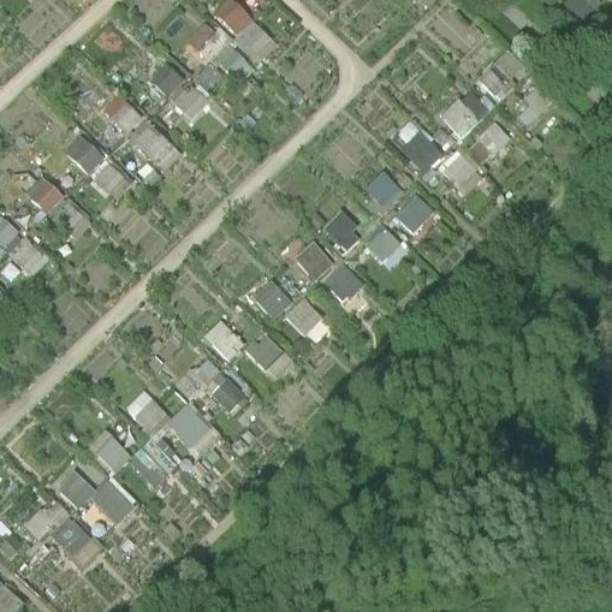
[(236,4),(219,23),(259,59),(275,41),(236,4)]
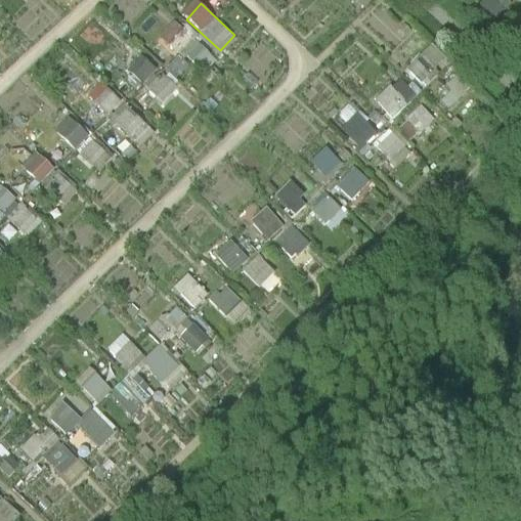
[(165,18),(161,40),(175,43),(179,22),(165,18)]
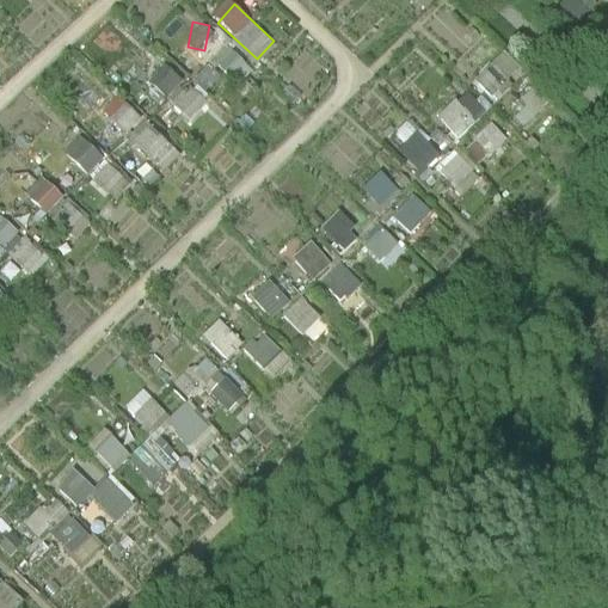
[(212,59),(234,83),(250,68),(227,44),(212,59)]
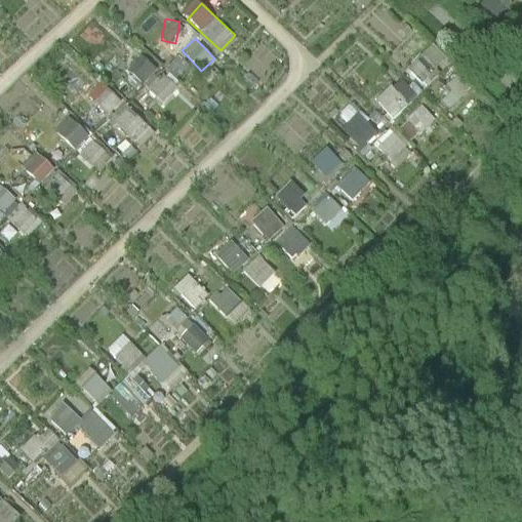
[(424,83),(446,57),(429,43),(407,69),(424,83)]
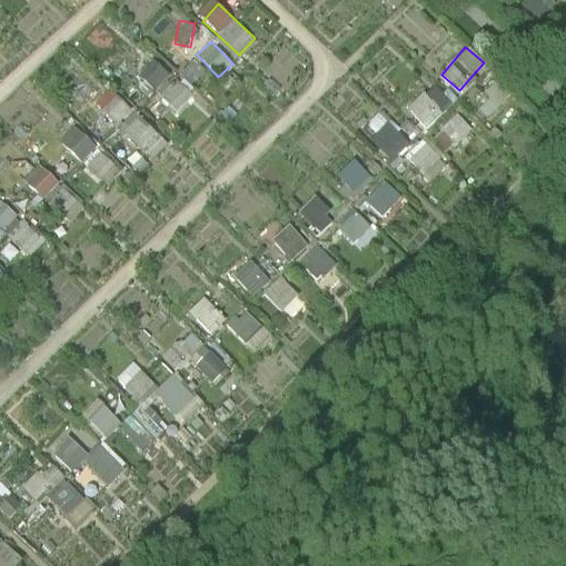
[(142,79),(154,89),(169,72),(158,62),(142,79)]
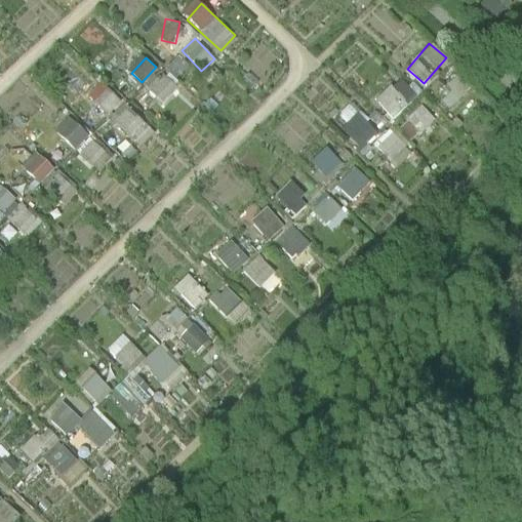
[(146,87),(162,101),(175,84),(158,70),(146,87)]
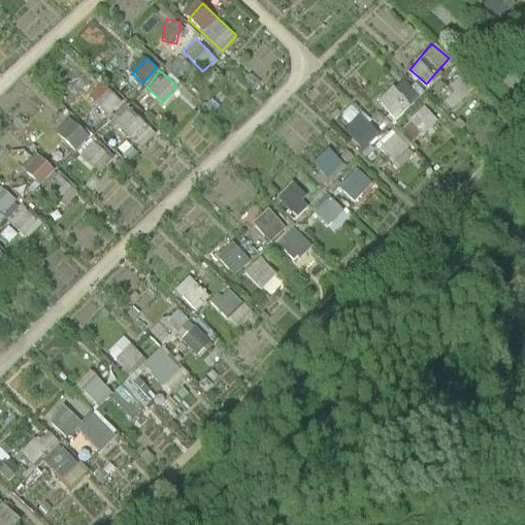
[(396,121),(422,96),(401,75),(376,100),(396,121)]
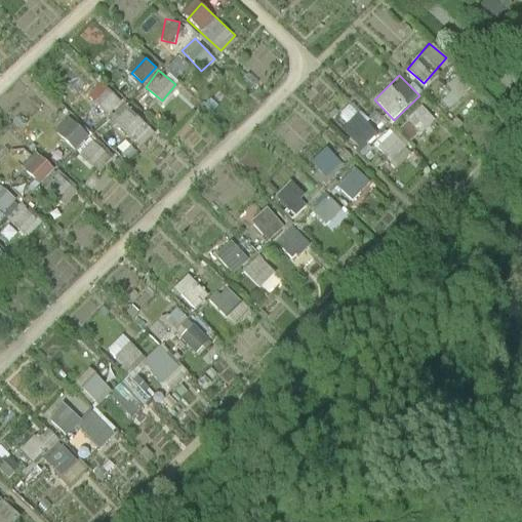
[(94,105),(111,113),(120,94),(104,87),(94,105)]
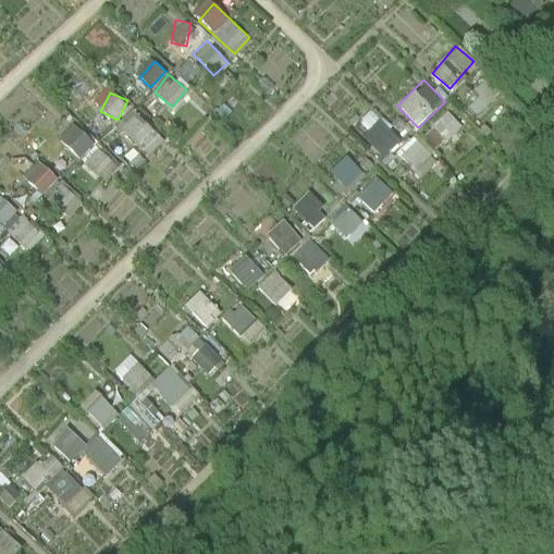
[(115,120),(122,126),(137,111),(132,105),(115,120)]
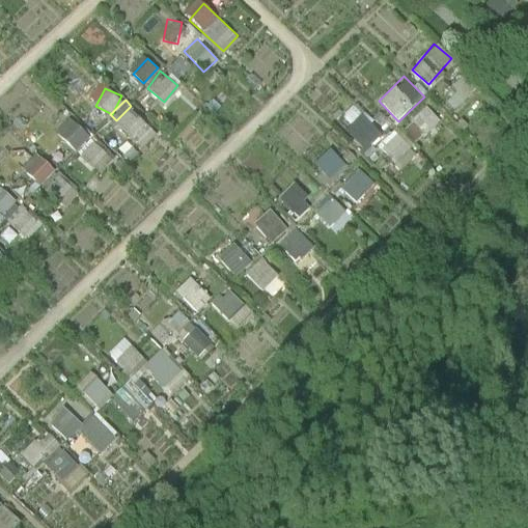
[(351,123),(345,129),(364,148),(382,132),(354,104),(342,115),(351,123)]
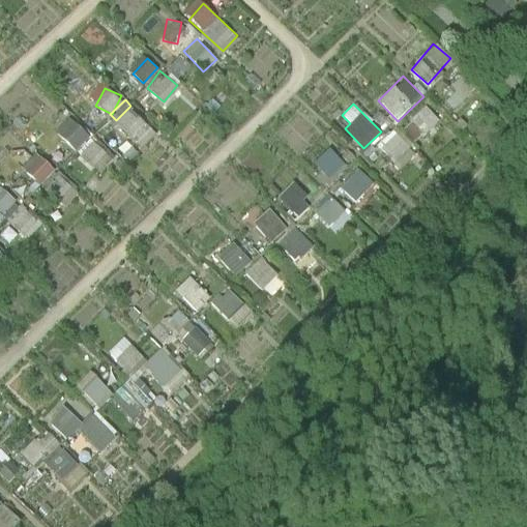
[(431,105),(403,123),(413,140),(441,120),(431,105)]
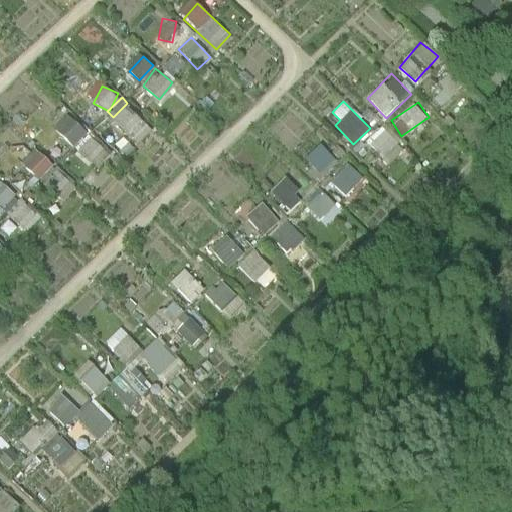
[(73,147),(88,129),(76,120),(62,139),(73,147)]
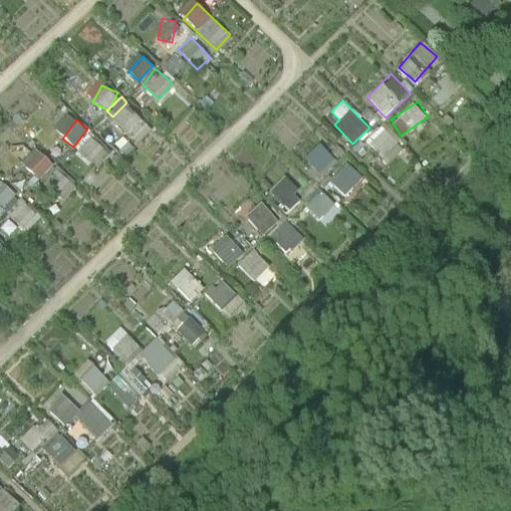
[(373,137),(382,152),(399,142),(389,128),(373,137)]
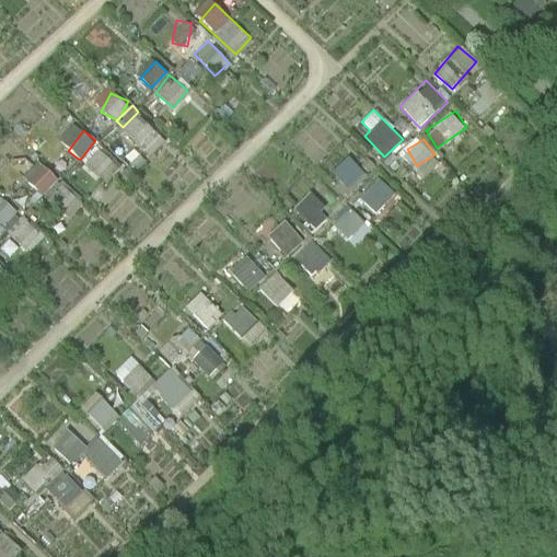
[(82,160),(95,171),(107,154),(94,144),(82,160)]
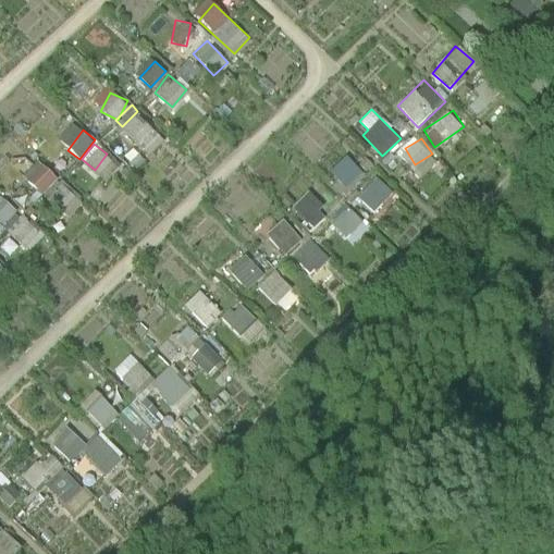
[(347,186),(362,172),(345,155),(331,169),(347,186)]
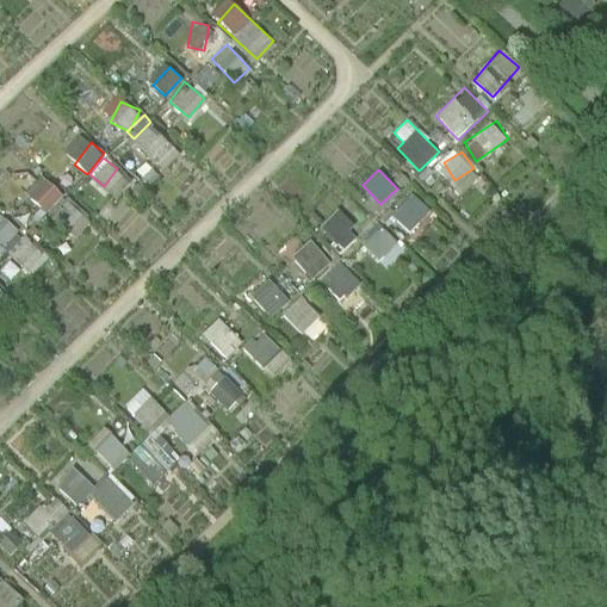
[(35,204),(44,214),(62,193),(53,185),(35,204)]
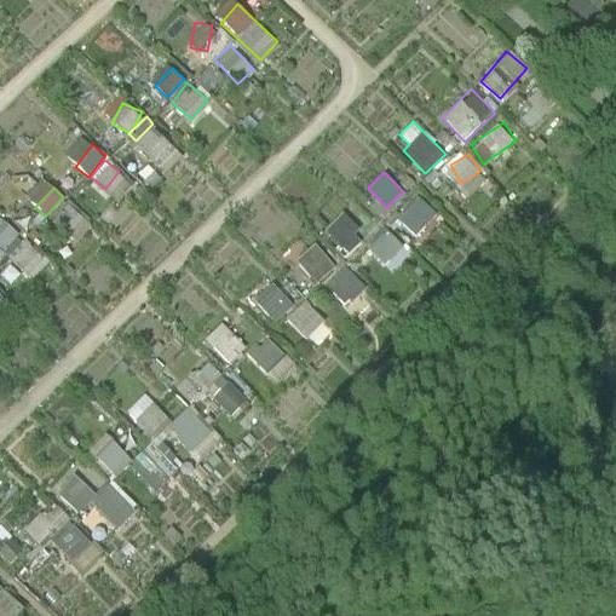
[(420,232),(441,211),(422,194),(402,214),(420,232)]
